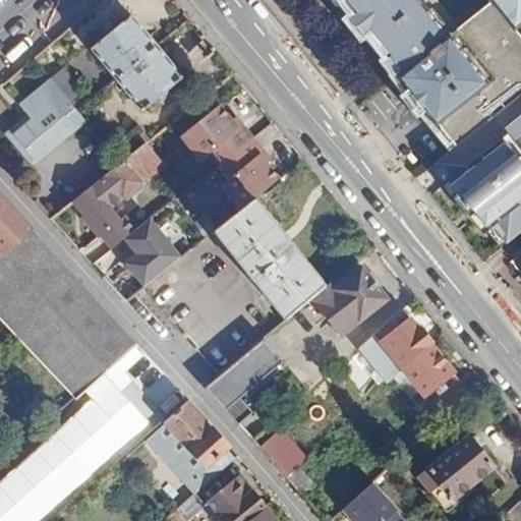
[(333,0),(347,17),(343,21),(349,29),(355,38),(361,34),(395,76),(392,79),(405,96),(402,97),(414,113),(417,110),(429,125),(432,123),(437,128),(435,129),(440,136),(446,143),(449,141),(452,145),(520,90),(520,36),(514,29),(520,21),(520,0),(484,0),(486,2),(443,40),(408,0),(333,0)]
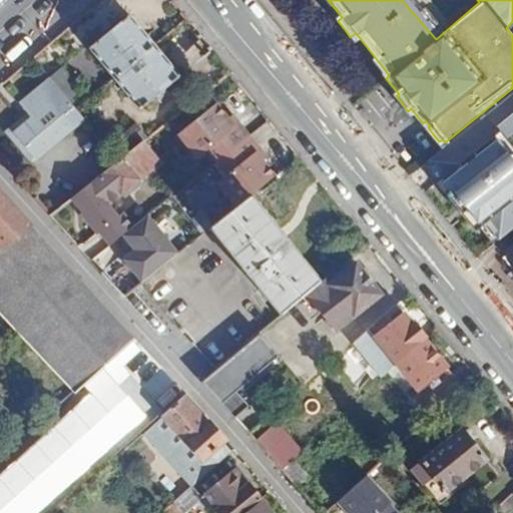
[(129,16),(90,49),(114,77),(153,45),(129,16)]
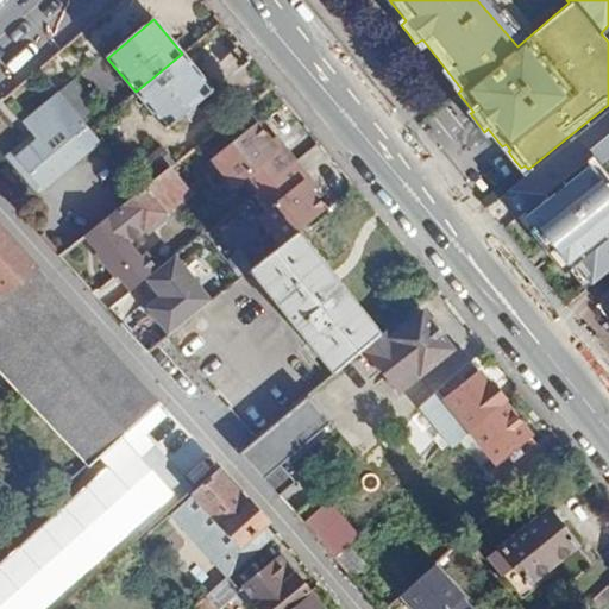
[(182,54),(136,92),(165,127),(212,89),(182,54)]
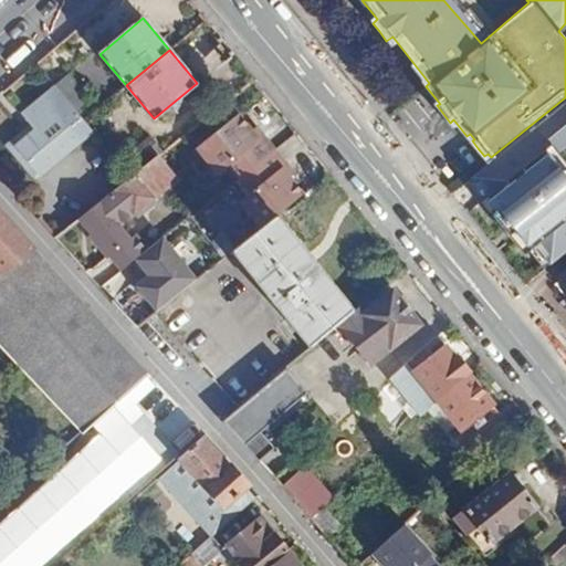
[(55,85),(21,112),(33,127),(12,144),(30,166),(84,121),(55,85)]
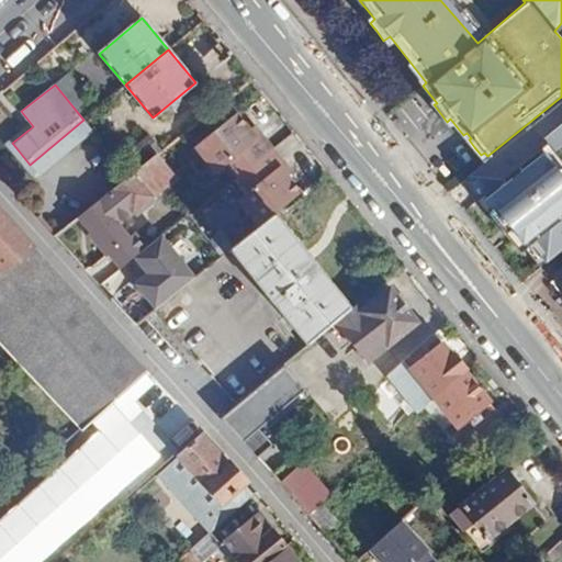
[(561,97),(487,156),(464,175),(474,187),(490,204),(489,206),(507,228),(539,265),(561,246),(561,169),(551,156),(561,146),(561,97)]
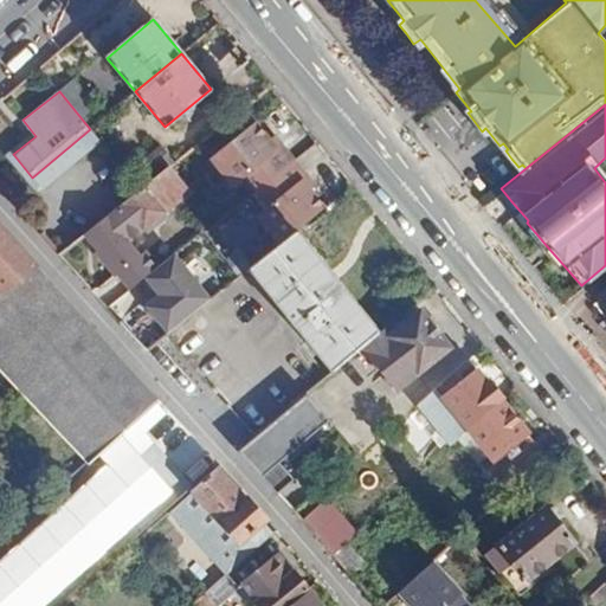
[(252,194),(291,161),(270,135),(264,140),(251,123),(206,161),(230,189),(240,180),(252,194)]
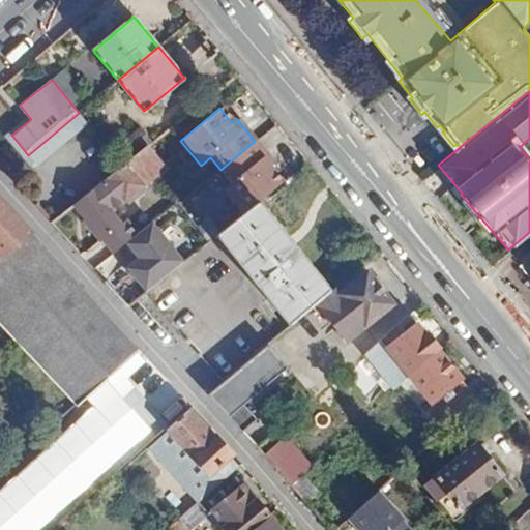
[(79,113),(28,155),(35,165),(87,124),(79,113)]
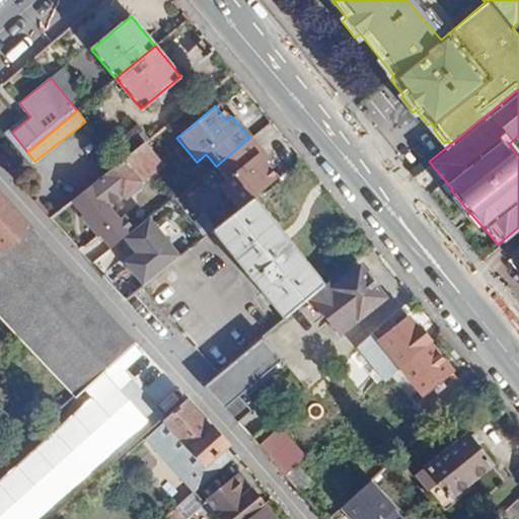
[(136,125),(113,145),(123,157),(147,137),(136,125)]
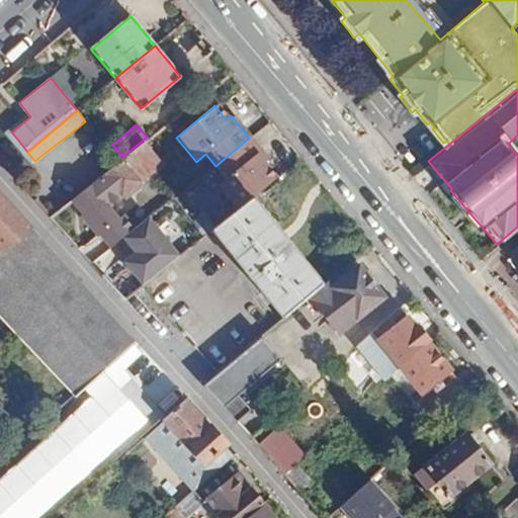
[(249,138),(216,166),(226,179),(217,186),(236,209),(250,197),(273,177),(262,163),(266,159),(249,138)]
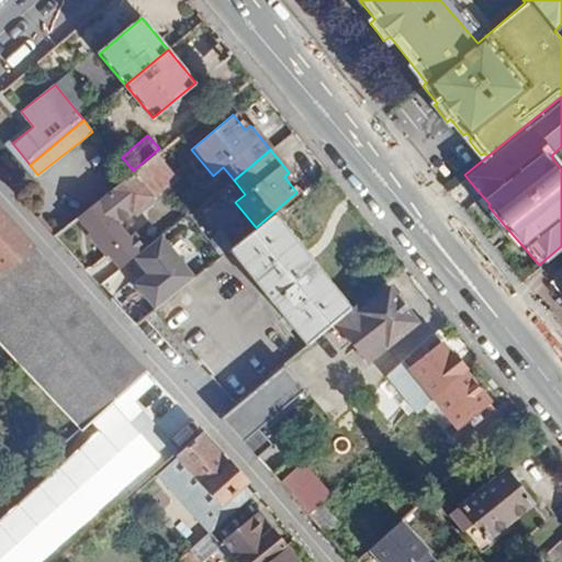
[(156,155),(78,217),(90,231),(89,233),(108,254),(109,255),(111,253),(123,267),(136,256),(146,248),(134,234),(128,238),(119,225),(176,179),(156,155)]
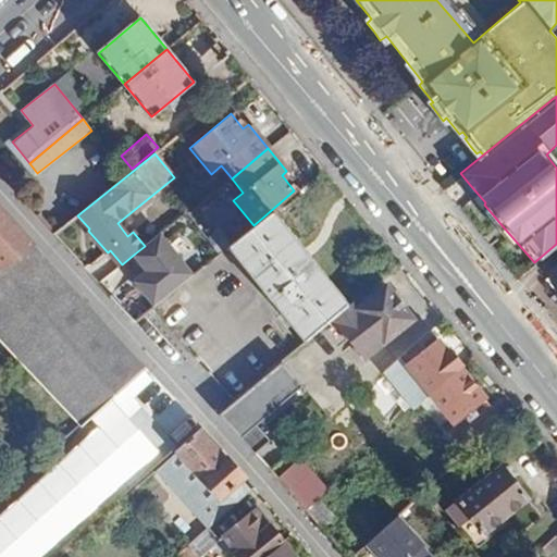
[(0,210),(0,344),(79,429),(146,371),(0,210)]
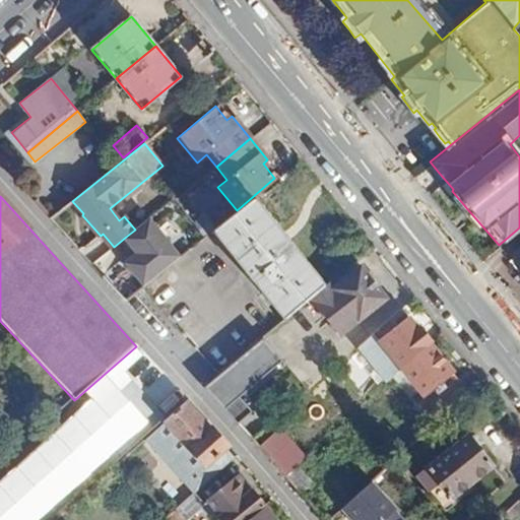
[(283,317),(307,297),(322,284),(289,246),(279,233),(251,198),(237,210),(212,231),(283,317)]
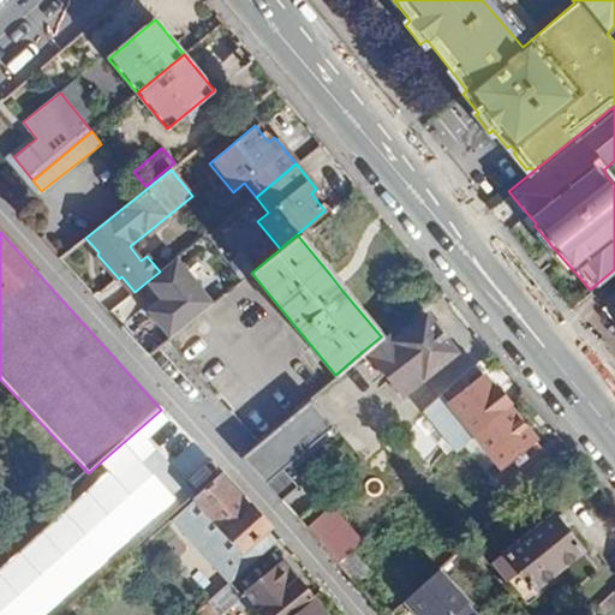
[(166,298),(153,309),(177,335),(214,304),(177,257),(160,272),(149,280),(166,298)]
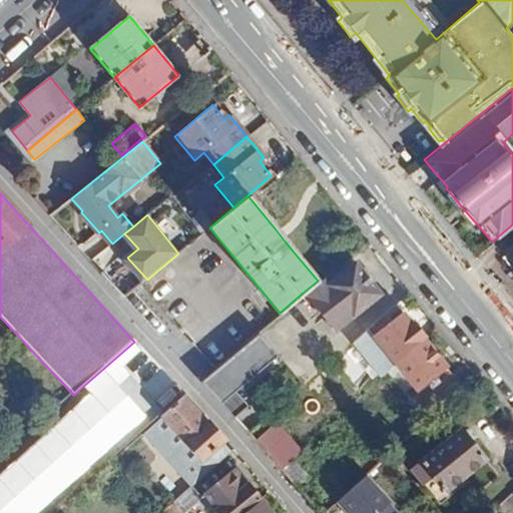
[(116,278),(130,264),(118,252),(118,253),(99,235),(86,249),(116,278)]
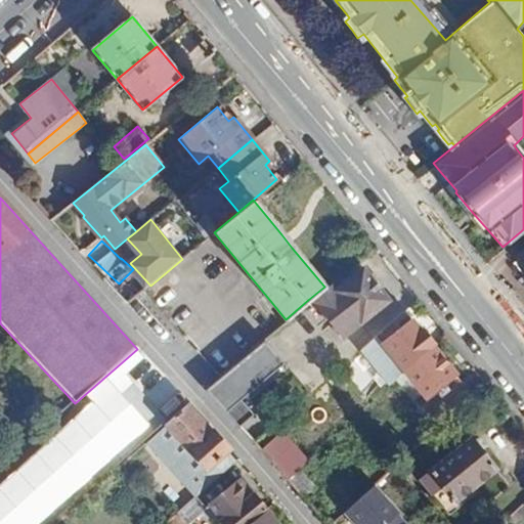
[(324,287),(309,299),(340,336),(386,299),(359,267),(333,289),(328,284),(324,287)]
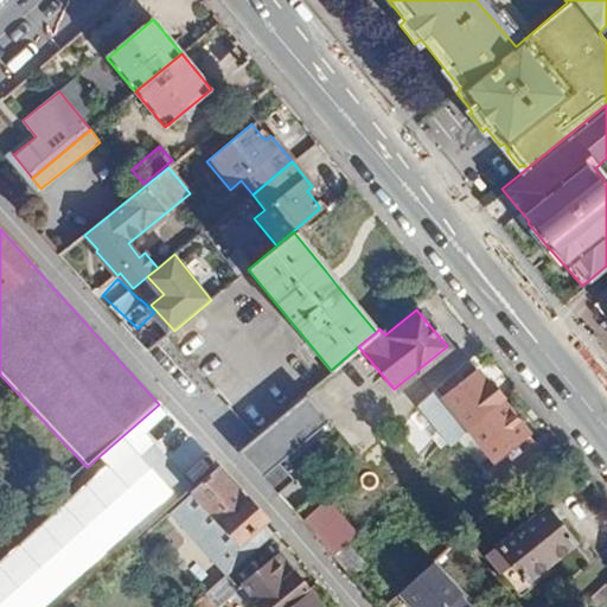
[(442,402),(466,430),(499,400),(485,382),(484,383),(471,366),(460,376),(466,383),(442,402)]
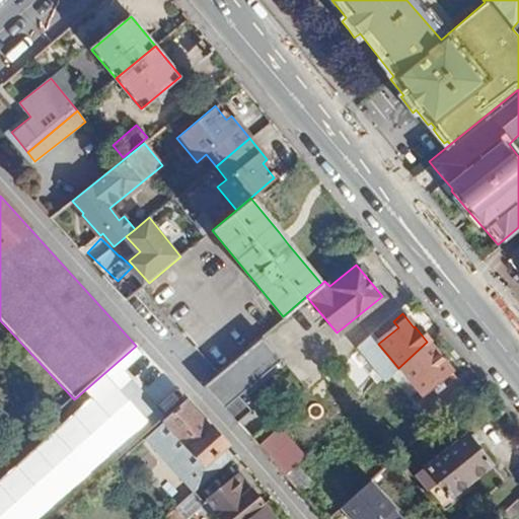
[(232,359),(201,385),(234,423),(249,410),(236,395),(279,360),(258,337),(232,359)]
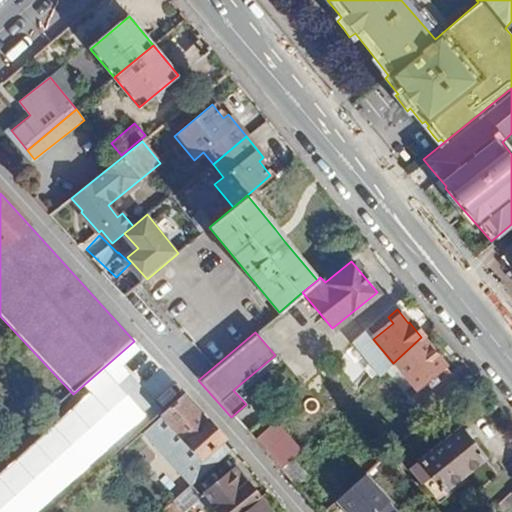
[(393,363),(431,409),(459,383),(421,337),(393,363)]
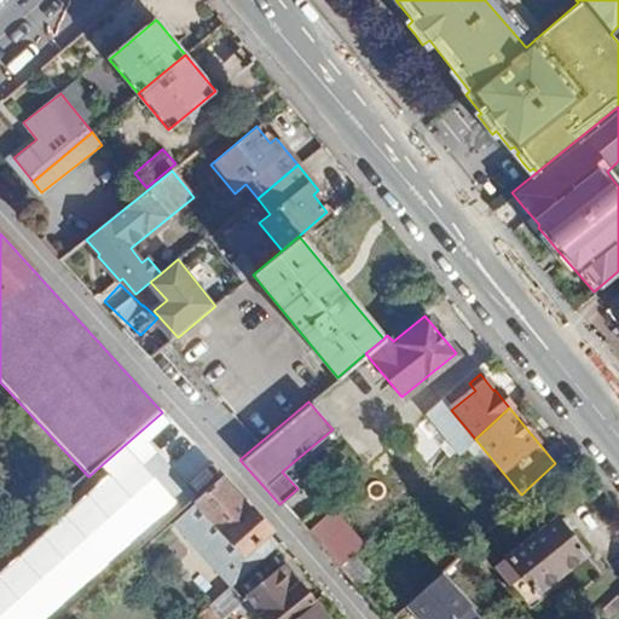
[(221,478),(169,524),(229,588),(230,586),(278,547),(268,534),(271,532),(221,478)]
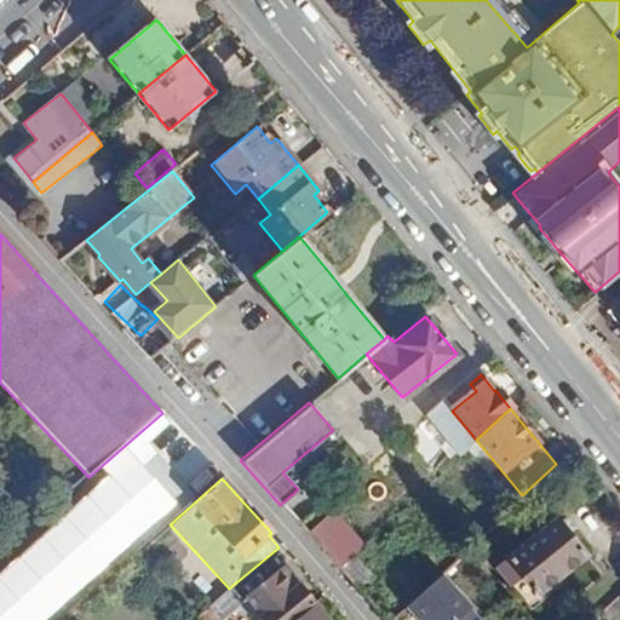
[(337,510),(311,533),(344,569),(369,546),(337,510)]
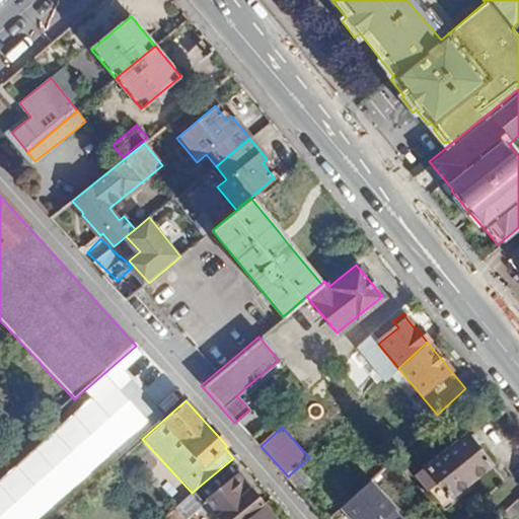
[(464,432),(425,463),(449,494),(488,462),(464,432)]
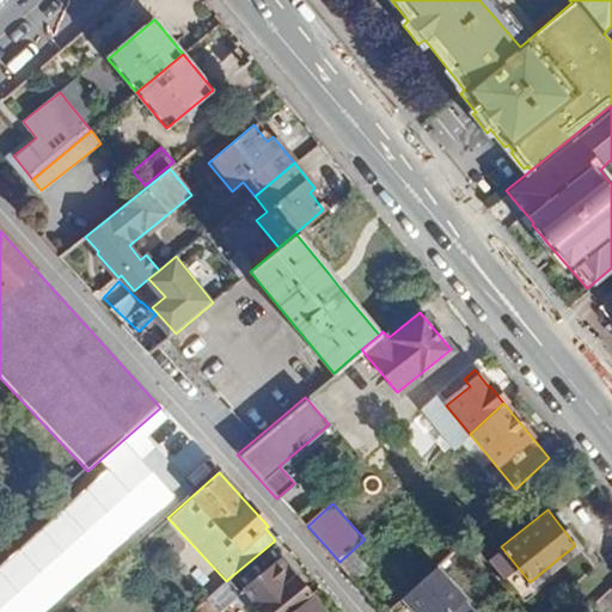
[(281,561),(246,589),(250,593),(244,598),(256,611),(292,611),(311,598),(281,561)]
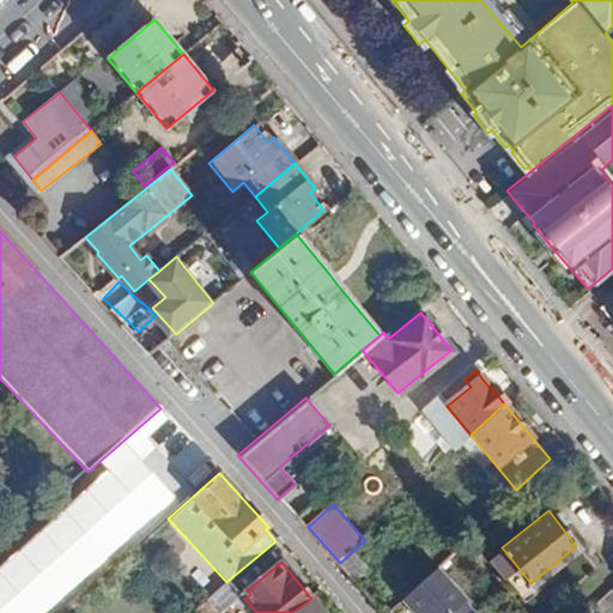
[(472,612),(435,569),(401,599),(414,612),(472,612)]
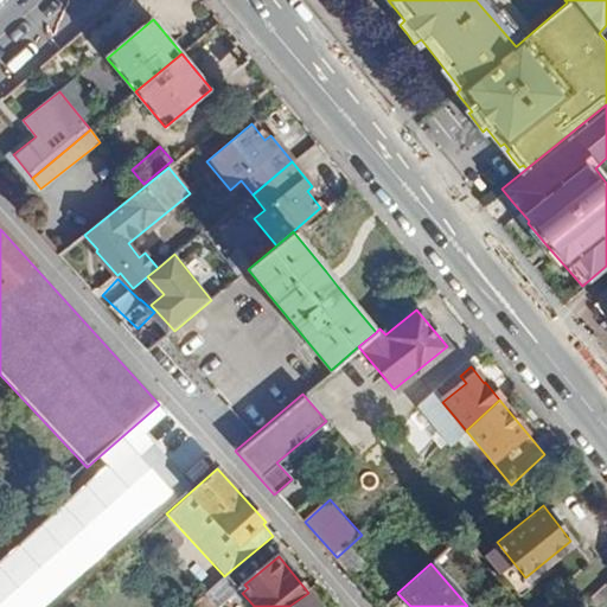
[(215,606),(237,589),(225,575),(224,576),(204,594),(215,606)]
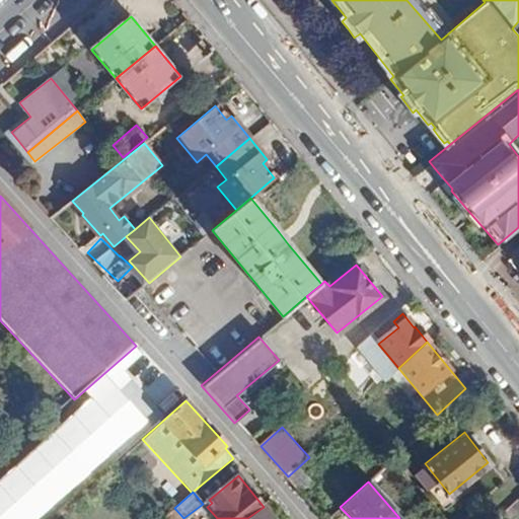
[(273,518),(264,507),(247,518),(273,518)]
